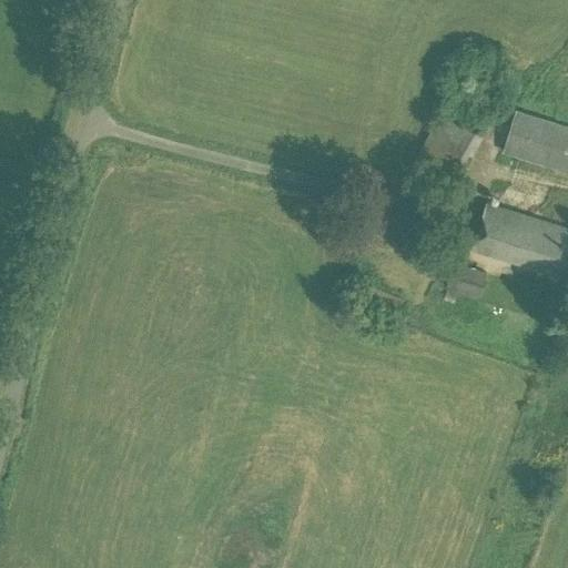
[(567,172),(567,124),(515,109),(501,152),(567,172)]
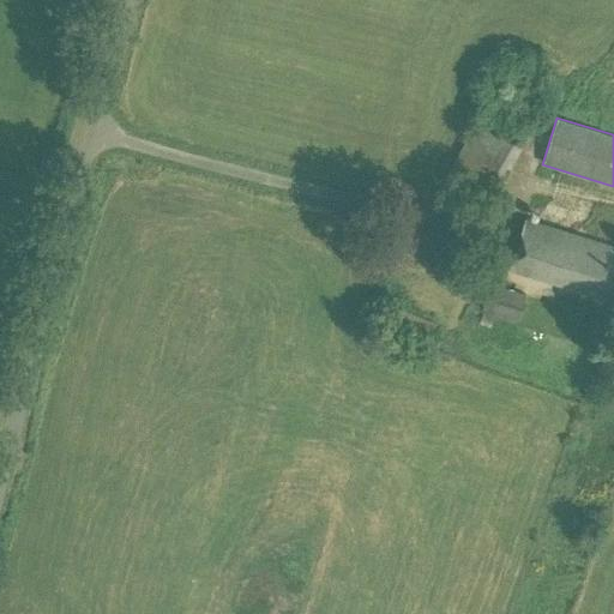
[(489,204),(523,145),(477,119),(444,178),(489,204)]
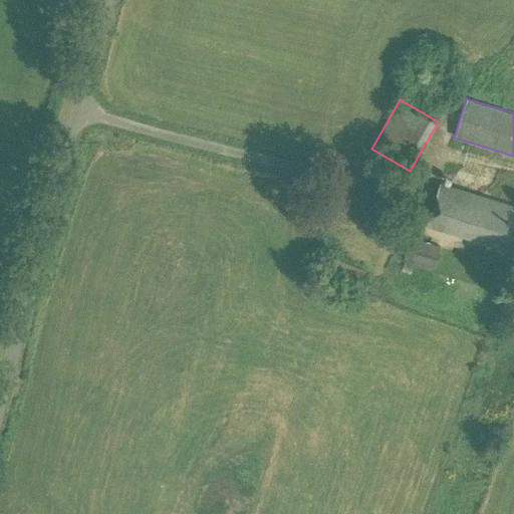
[(507,251),(513,227),(513,206),(441,183),(427,225),(507,251)]
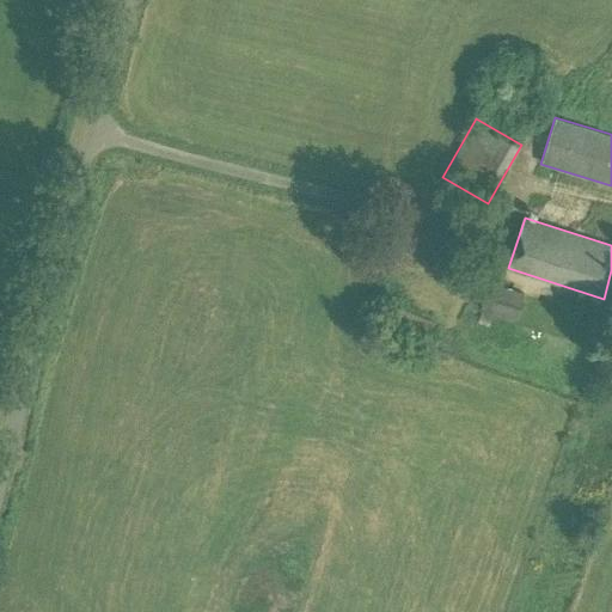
[(515,320),(524,292),(488,280),(478,308),(515,320)]
